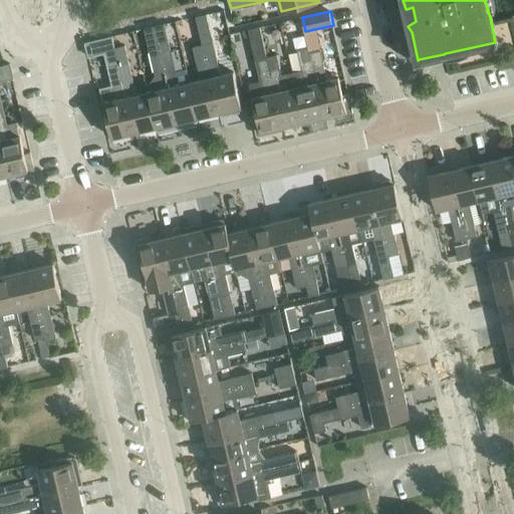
[(208,14),(197,17),(204,44),(214,42),(208,14)]
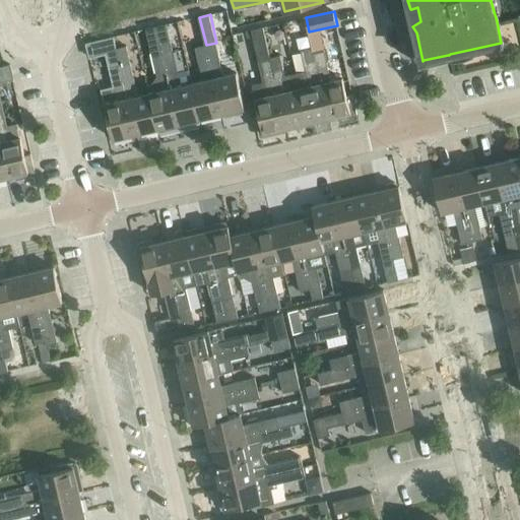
[(168,24),(156,27),(179,124),(188,122),(188,124),(190,126),(198,124),(199,122),(199,119),(200,119),(192,83),(193,83),(189,69),(179,72),(168,24)]
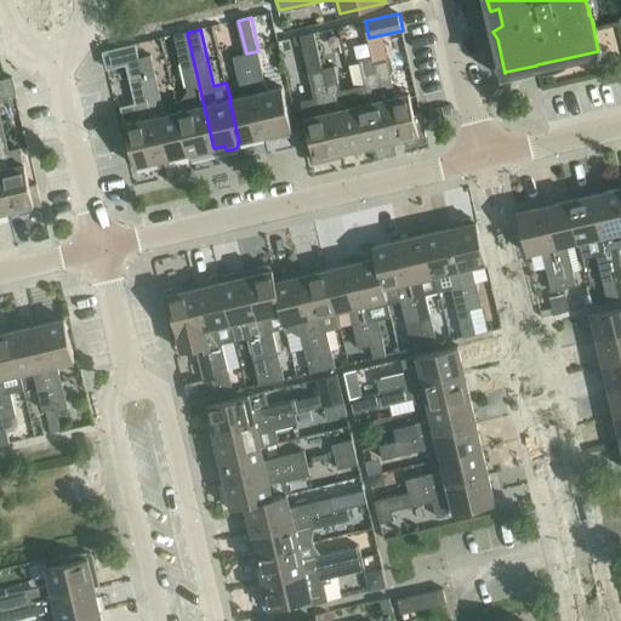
[(187,33),(174,35),(187,92),(182,101),(176,102),(178,112),(188,154),(191,154),(192,157),(194,158),(204,155),(205,153),(204,151),(214,148),(187,33)]
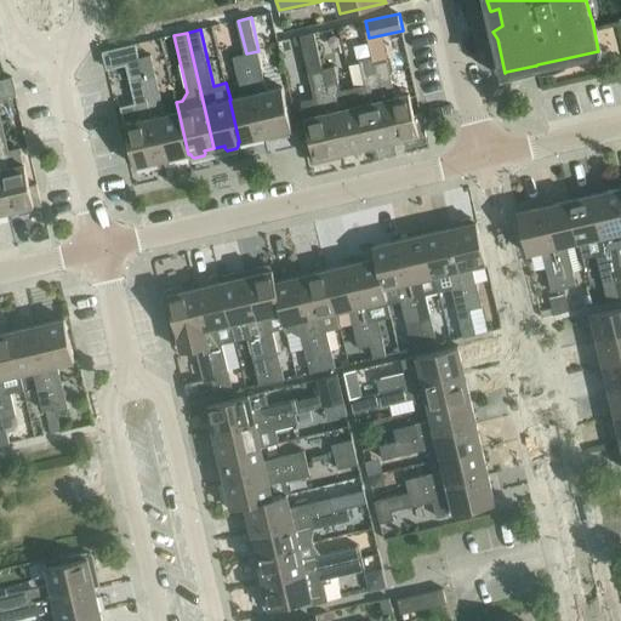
[(315,33),(301,36),(315,98),(302,102),(311,138),(306,140),(312,163),(314,165),(332,160),(334,158),(334,155),(342,153),(323,70),(324,69),(315,33)]
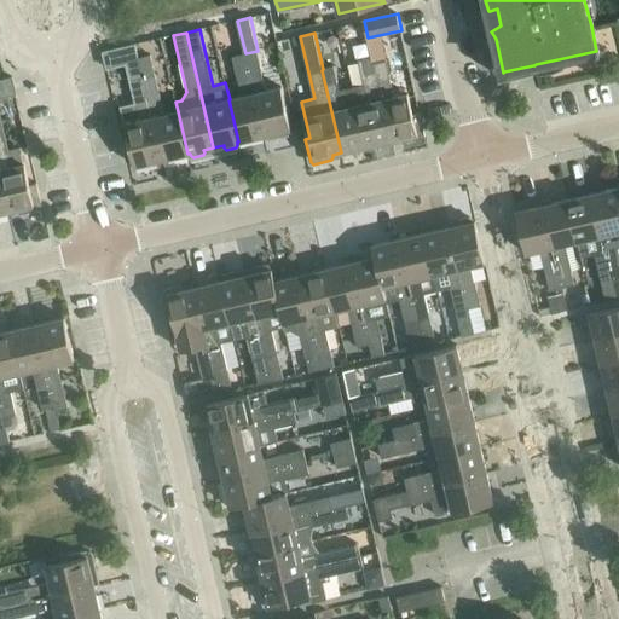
[(137,45),(104,52),(108,70),(127,65),(137,104),(121,108),(136,166),(163,160),(144,77),(140,59),(137,45)]
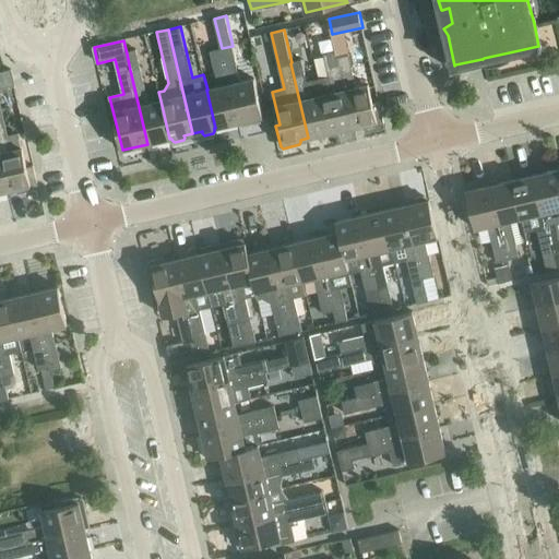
[(238,68),(233,46),(222,48),(238,122),(249,120),(250,122),(252,123),(265,121),(256,78),(240,82),(237,68),(238,68)]
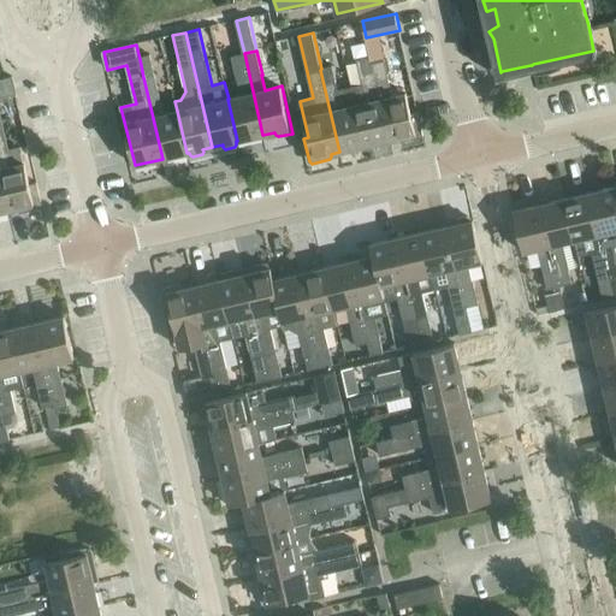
[(229,99),(227,99),(237,141),(262,135),(244,53),(232,57),(237,80),(238,81),(242,95),(229,99)]
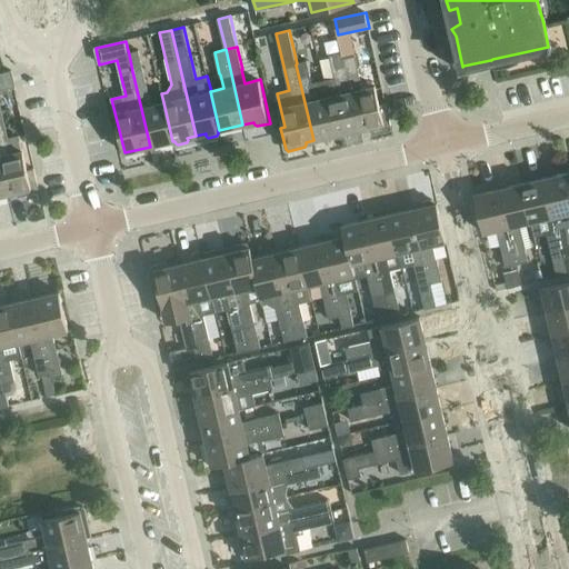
[(139,52),(129,55),(132,71),(150,147),(172,141),(163,102),(151,106),(148,91),(149,91),(139,52)]
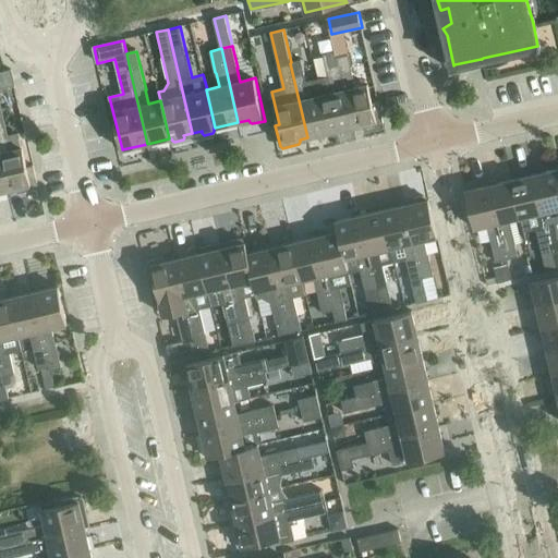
[(329,77),(317,81),(330,132),(353,126),(337,57),(336,57),(335,52),(324,55),(329,77)]
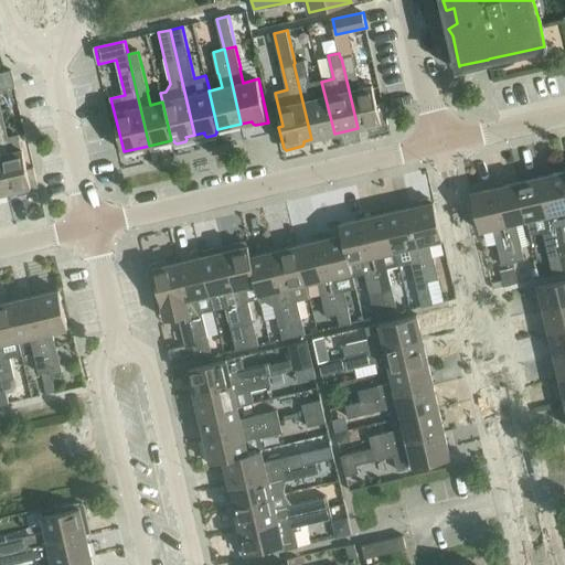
[(353,55),(341,57),(358,128),(368,126),(369,130),(390,126),(384,104),(377,104),(373,85),(361,88),(353,55)]
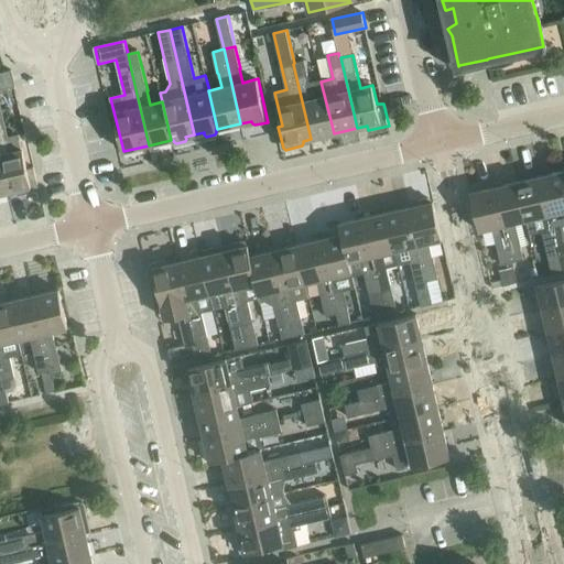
[(294,63),(293,64),(311,139),(334,133),(321,82),(311,84),(305,61),(294,63)]
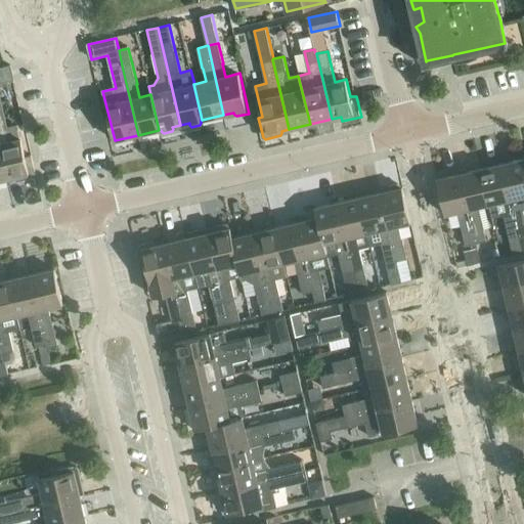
[(2,68),(0,68),(0,147),(7,179),(14,177),(17,181),(37,176),(32,156),(26,157),(18,126),(7,128),(0,97),(0,83),(14,80),(10,66),(2,68)]
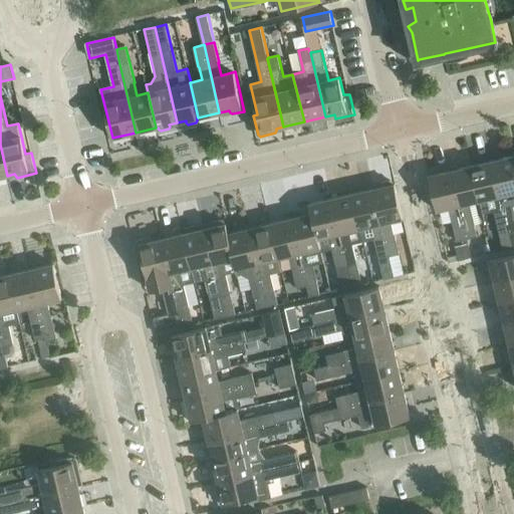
[(513,156),(493,161),(513,249),(513,248),(513,206),(513,205),(513,156)]
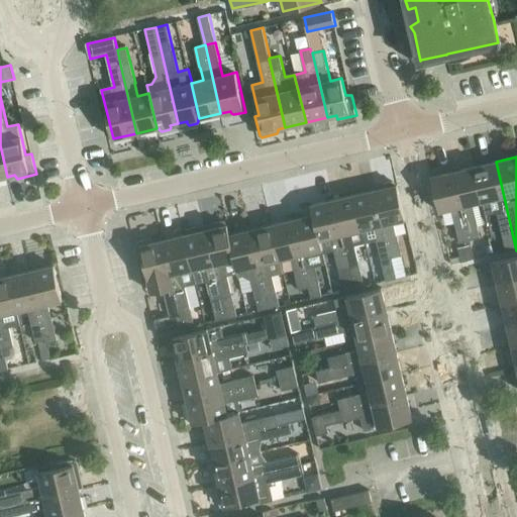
[(496,162),(475,167),(483,202),(486,215),(497,212),(507,252),(516,250),(496,162)]
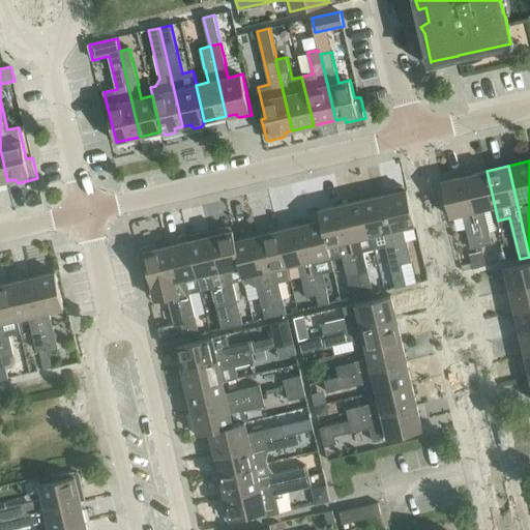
[(487,171),(465,176),(481,246),(492,244),(483,209),(495,207),(487,171)]
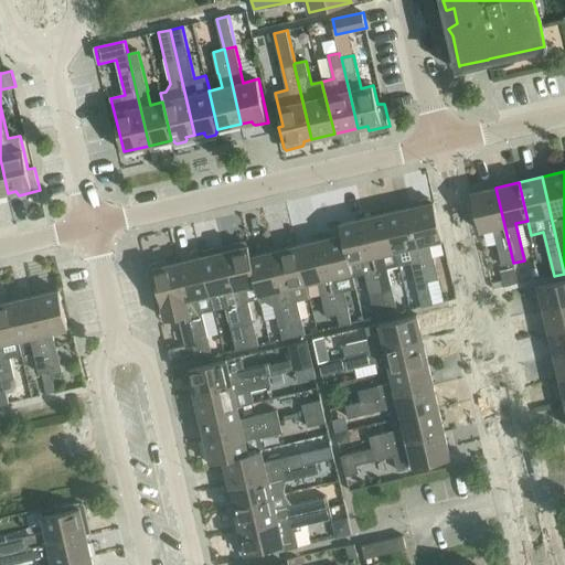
[(496,188),(471,193),(480,232),(494,228),(502,265),(513,263),(496,188)]
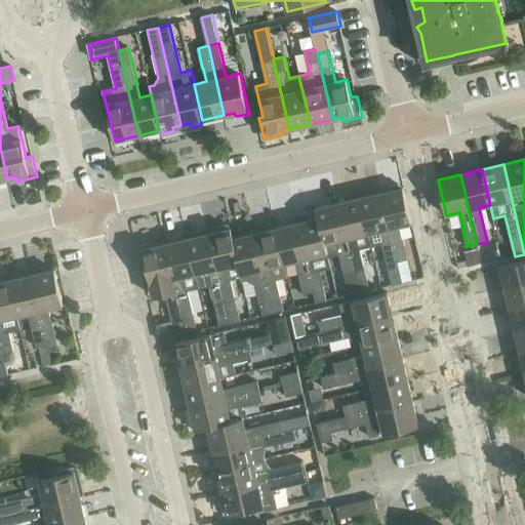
[(389,192),(381,193),(398,261),(408,259),(404,239),(403,240),(400,226),(412,223),(404,188),(402,189),(401,186),(399,185),(390,187),(389,189),(389,192)]
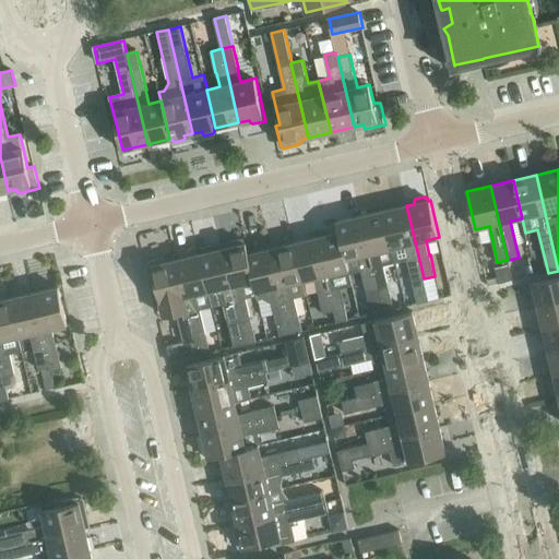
[(406,205),(383,211),(395,262),(407,260),(417,304),(429,300),(424,278),(406,205)]
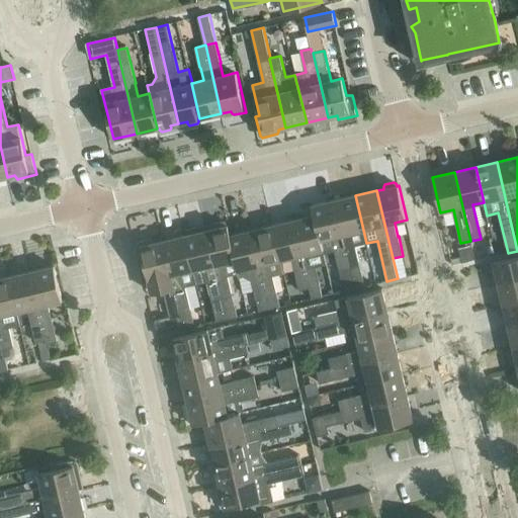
[(355,195),(334,200),(355,288),(365,286),(355,246),(366,243),(355,195)]
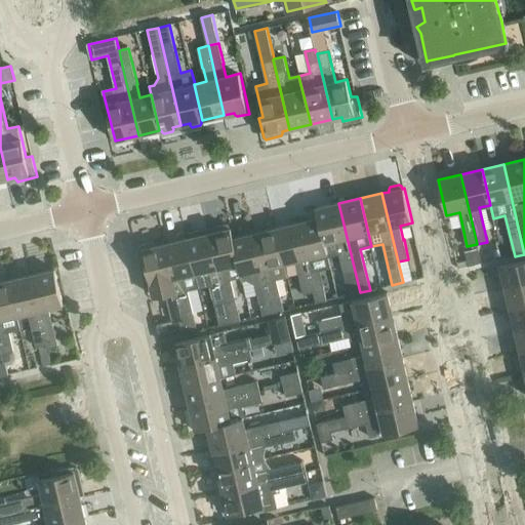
[(338,203),(316,208),(318,218),(319,218),(327,253),(328,256),(339,254),(349,295),(359,292),(360,292),(338,203)]
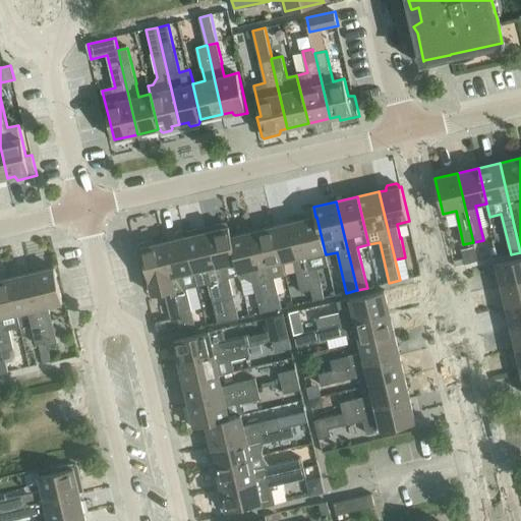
[(315,217),(295,222),(311,290),(314,300),(325,298),(317,268),(328,265),(326,254),(325,251),(316,217),(315,217)]
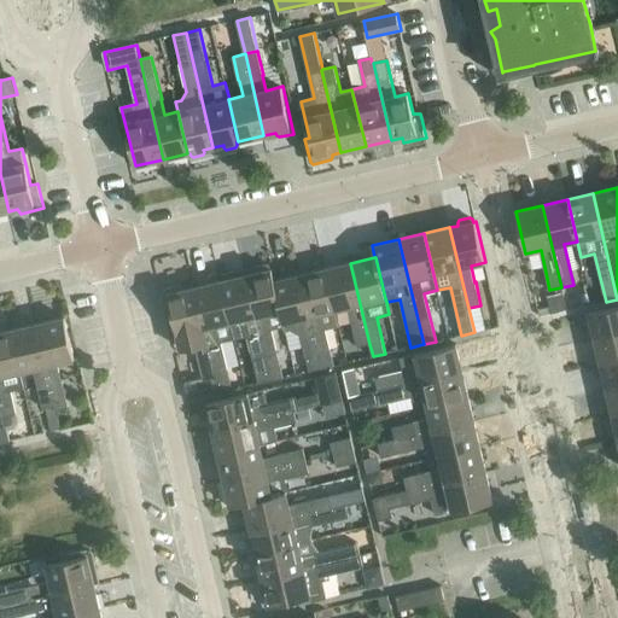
[(350,263),(325,269),(334,310),(349,307),(353,324),(351,324),(357,347),(369,344),(350,263)]
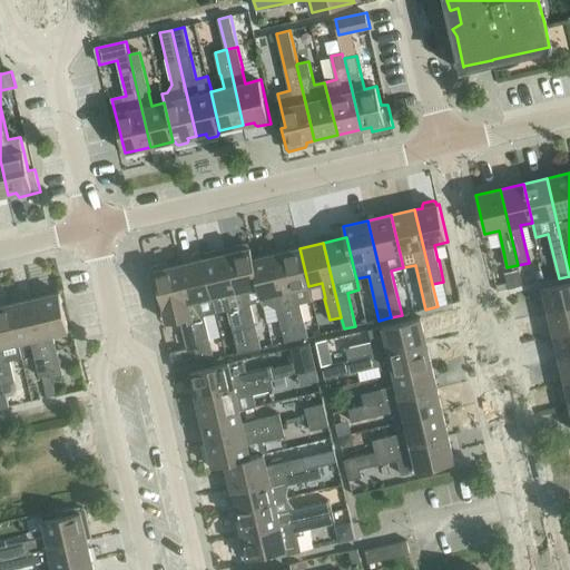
[(235,252),(227,254),(251,351),(262,349),(251,304),(262,302),(258,286),(259,286),(253,259),(254,259),(251,248),(249,248),(249,246),(247,244),(236,246),(235,249),(235,252)]
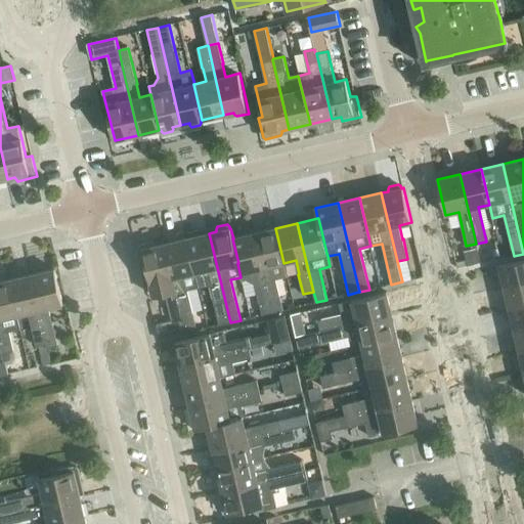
[(275,228),(254,233),(273,312),(284,310),(276,279),(288,276),(284,263),(275,228)]
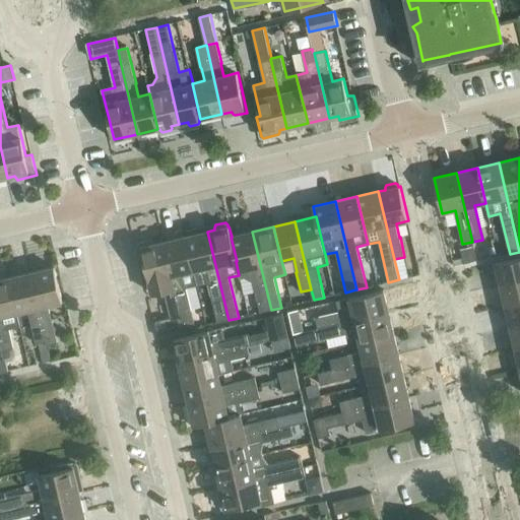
[(187,236),(186,237),(198,285),(208,283),(217,323),(229,320),(207,232),(198,234),(197,232),(195,230),(188,232),(187,234),(187,236)]
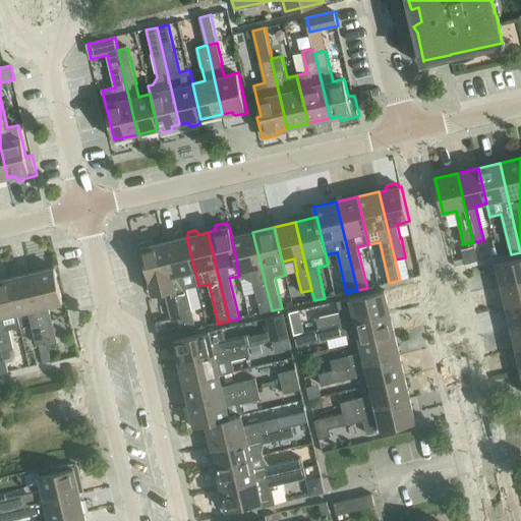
[(232,237),(231,237),(237,262),(236,262),(239,276),(240,279),(244,279),(254,284),(261,313),(272,310),(252,232),(232,237)]
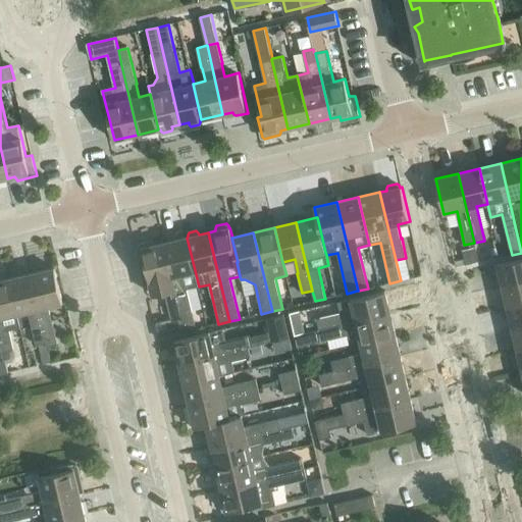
[(187,238),(165,243),(187,331),(197,329),(188,290),(199,286),(187,238)]
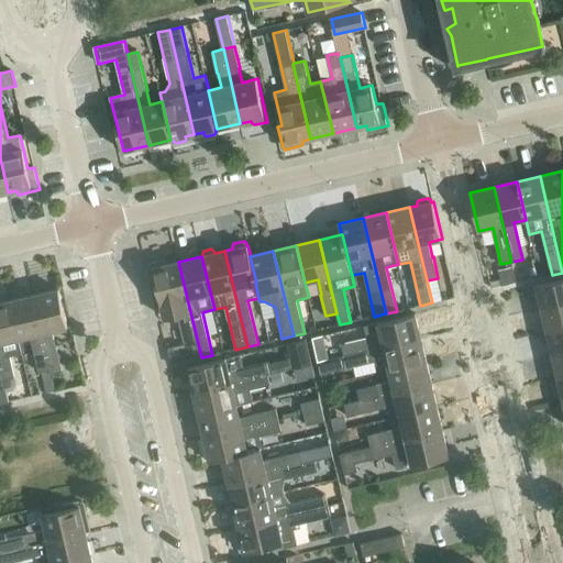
[(148,266),(148,268),(152,282),(154,283),(156,283),(162,305),(164,318),(178,315),(185,344),(168,348),(173,364),(187,361),(201,357),(178,262),(168,264),(167,262),(165,260),(151,263),(150,264),(148,266)]
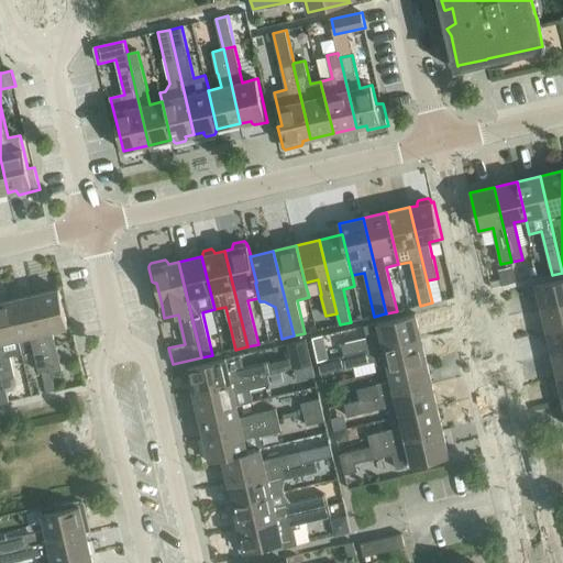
[(512,267),(499,269),(501,279),(503,286),(516,284),(512,267)]
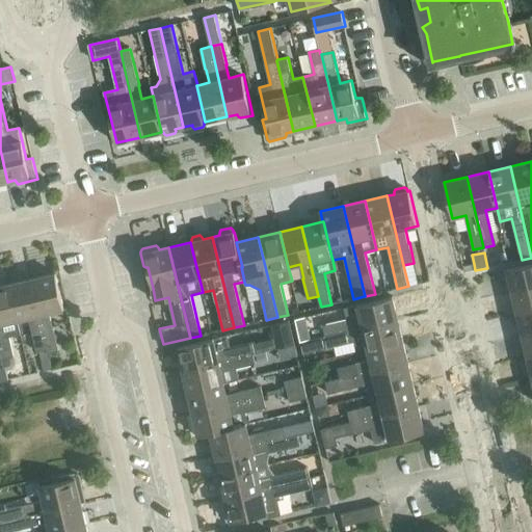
[(531,264),(507,270),(512,292),(531,287),(531,264)]
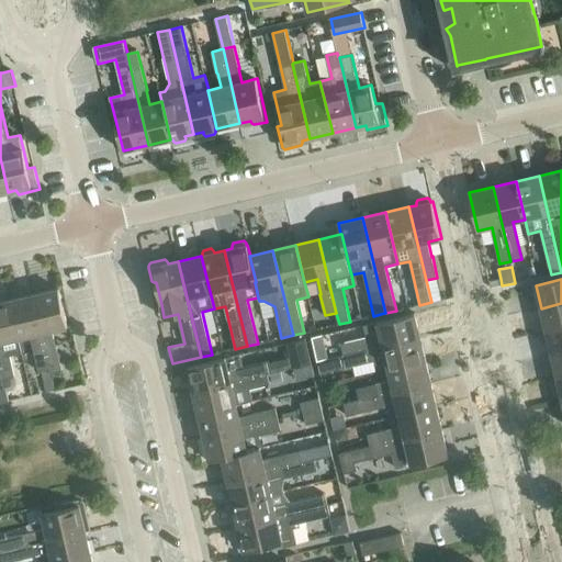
[(59,289),(33,295),(51,369),(49,369),(51,373),(63,371),(56,345),(53,330),(68,326),(59,289)]
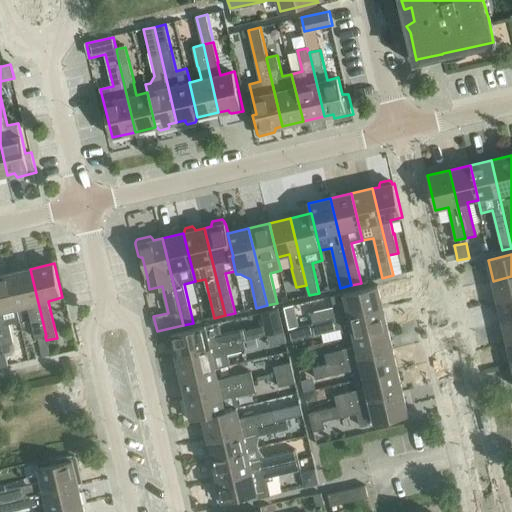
[(30,269),(9,274),(17,308),(28,305),(31,319),(35,339),(45,336),(46,336),(30,269)]
